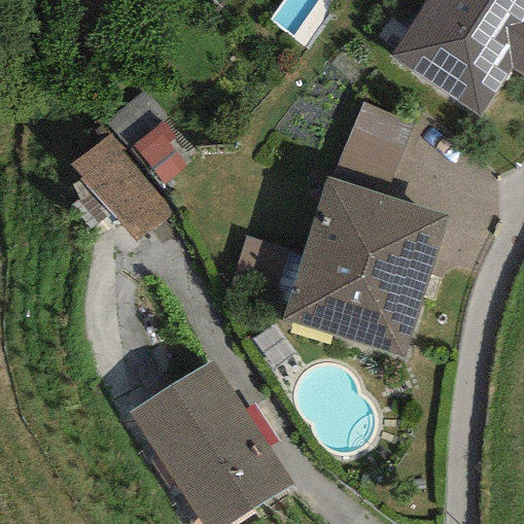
[(422,0),(388,56),(479,112),(509,66),(523,75),(523,0),(422,0)]
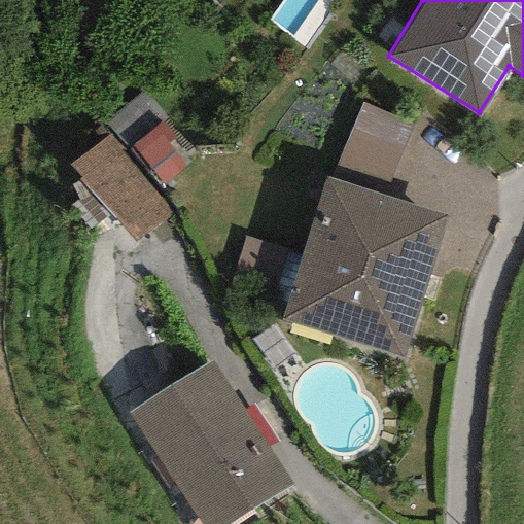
[(200,153),(145,91),(111,120),(165,183),(200,153)]
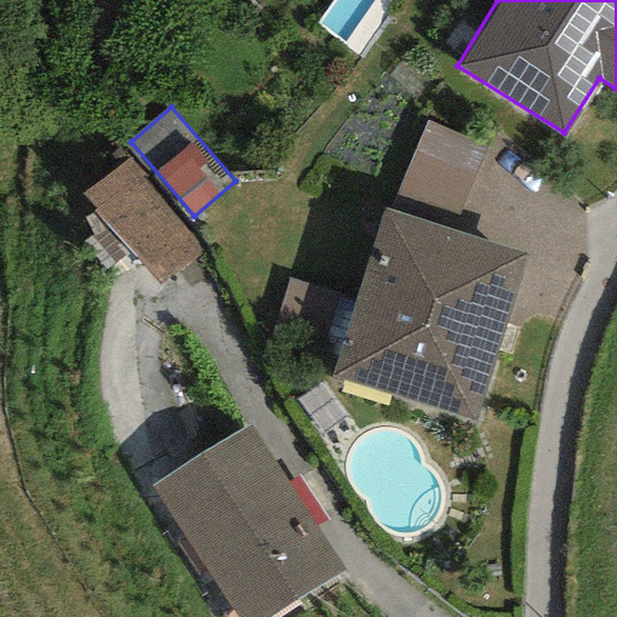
[(489,142),(429,119),(393,199),(461,222),(489,142)]
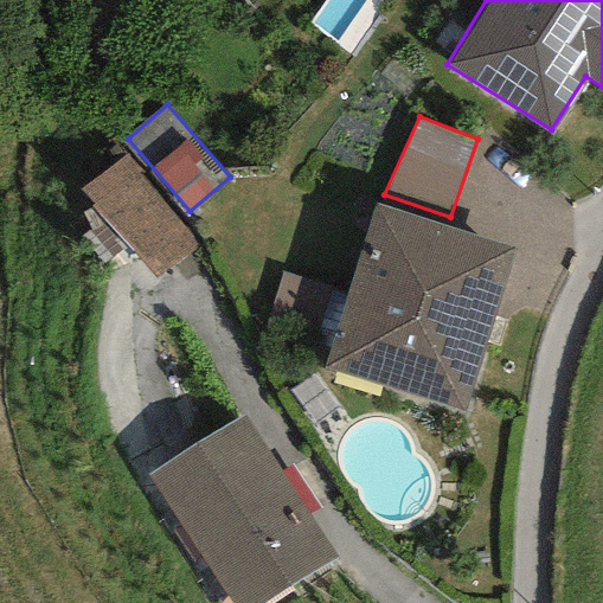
[(198,243),(128,153),(84,186),(154,277),(198,243)]
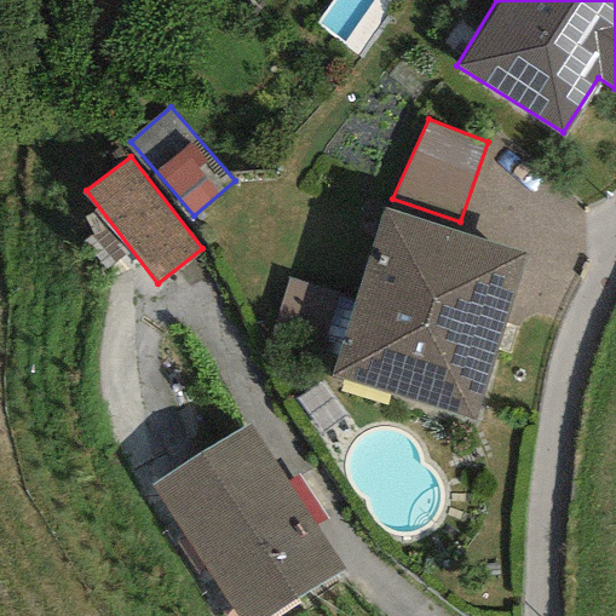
[(529,254),(380,203),(333,372),(473,419),(523,274),(529,254)]
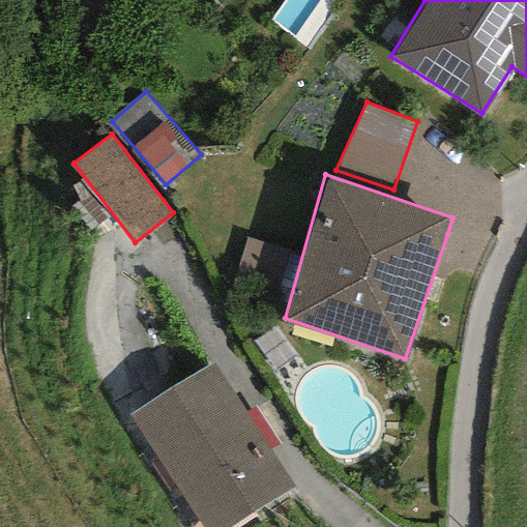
[(233,526),(294,490),(215,363),(133,414),(202,526),(233,526)]
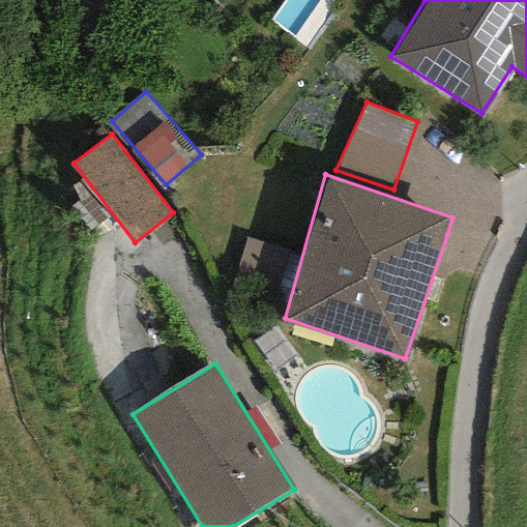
All buildings are outlined.
